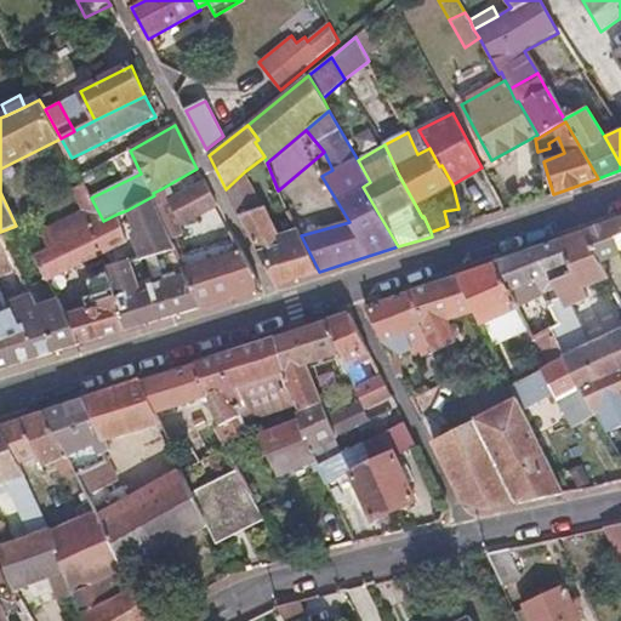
[(245,171),(226,189),(240,215),(254,211),(243,191),(254,181),(245,171)]
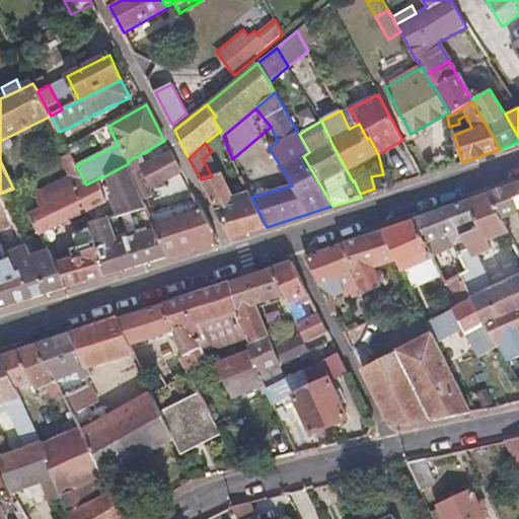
[(131,169),(146,205),(155,201),(151,190),(180,172),(169,150),(140,165),(131,169)]
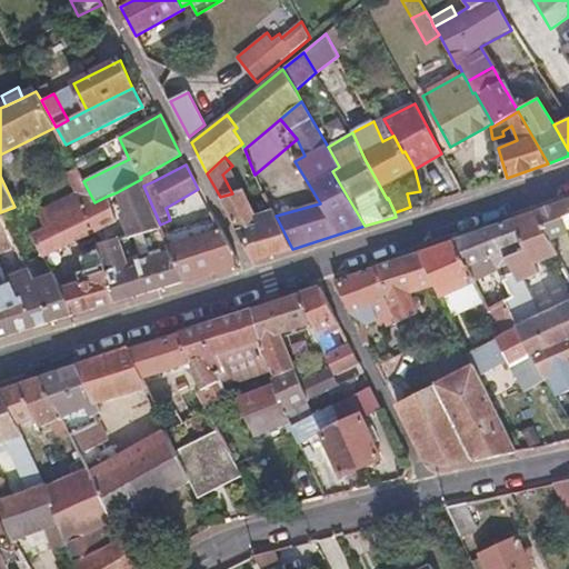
[(47,208),(55,222),(95,202),(83,181),(78,170),(68,177),(75,192),(47,208)]
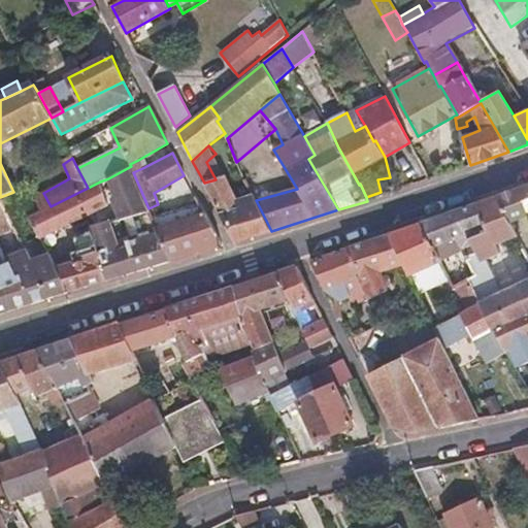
[(130,164),(131,166),(133,172),(142,168),(138,160),(130,164)]
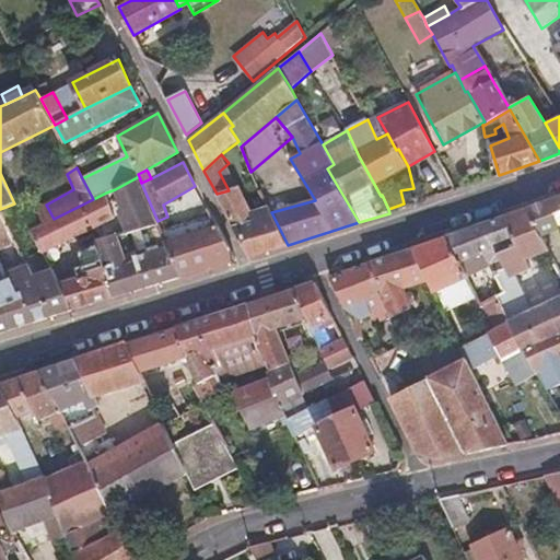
[(118,211),(126,232),(140,228),(159,223),(158,221),(141,183),(139,176),(115,189),(123,210),(118,211)]
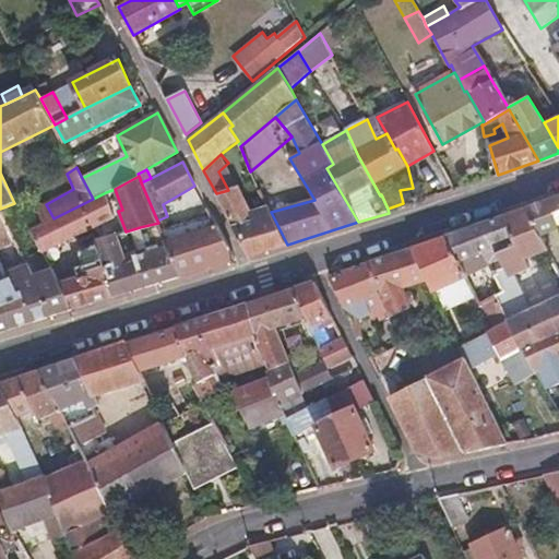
[(238,187),(228,190),(216,193),(249,257),(287,245),(271,212),(268,205),(250,212),(238,187)]
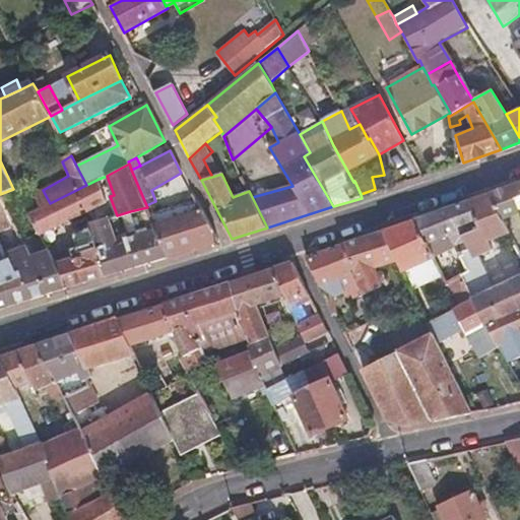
[(29,214),(41,236),(107,203),(99,179),(86,185),(50,203),(29,214)]
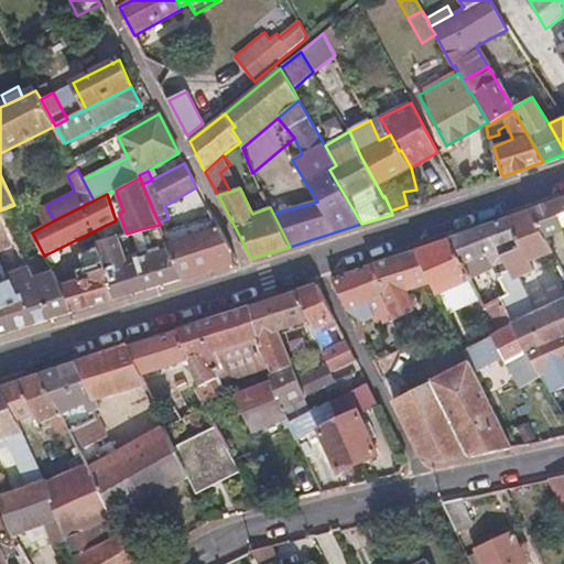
[(563,196),(528,209),(538,228),(539,227),(545,240),(563,231),(563,196)]
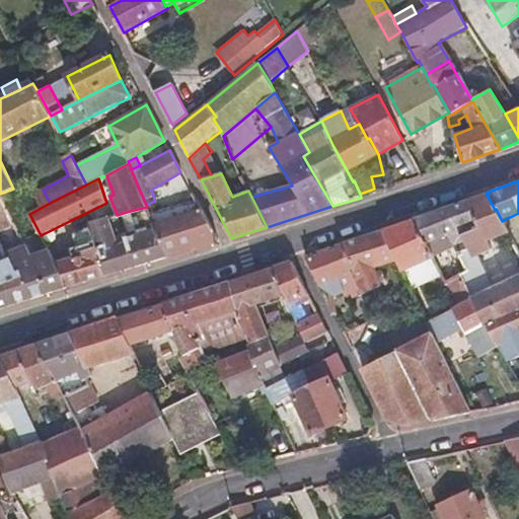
[(480,229),(487,240),(508,232),(502,221),(496,209),(495,210),(486,193),(466,200),(480,229)]
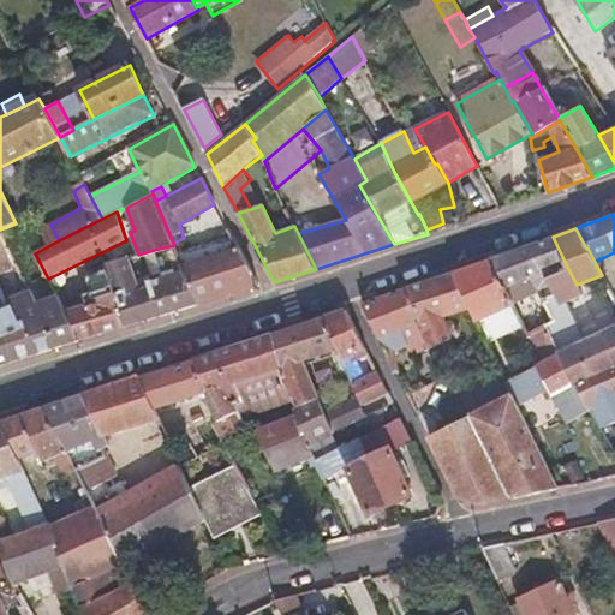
[(0,272),(17,263),(3,237),(0,238),(0,272)]
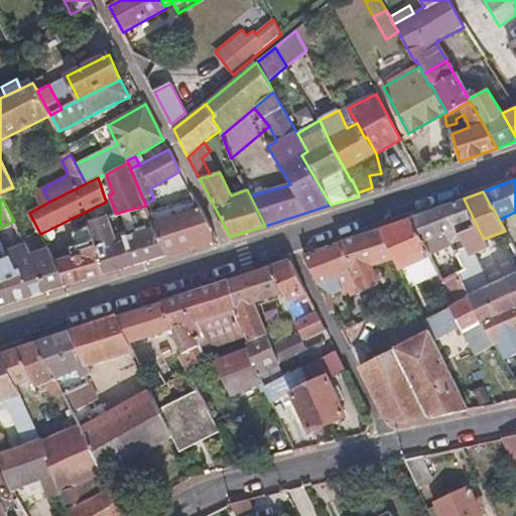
[(447,236),(455,251),(465,247),(461,235),(478,228),(464,199),(433,210),(445,233),(447,236)]
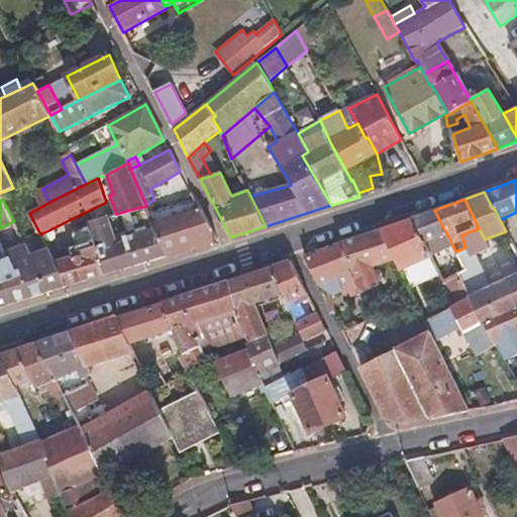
[(118,243),(110,216),(90,223),(100,251),(97,252),(104,275),(168,255),(153,223),(146,206),(129,210),(136,233),(123,238),(124,241),(118,243)]
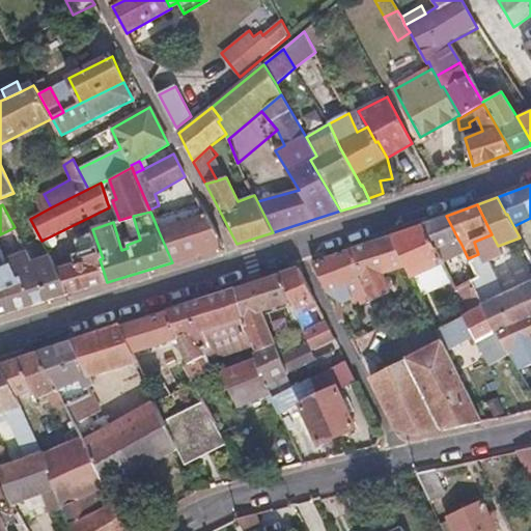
[(205,215),(158,229),(172,262),(222,248),(205,215)]
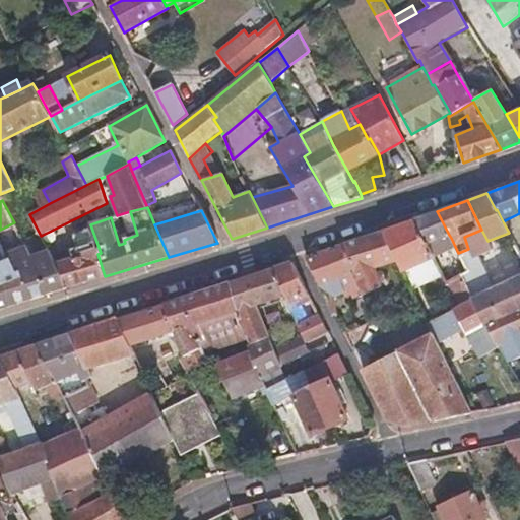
[(414,219),(428,245),(449,235),(437,211),(414,219)]
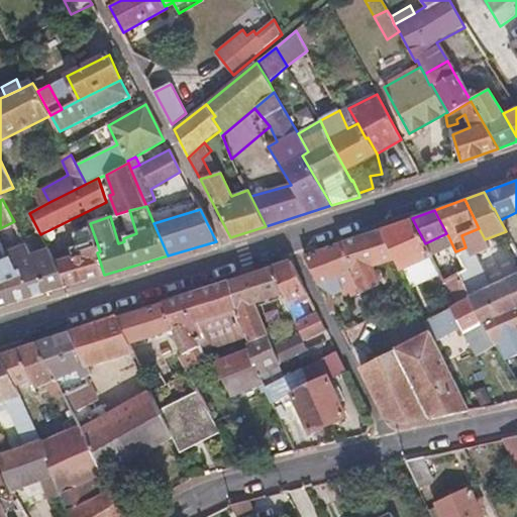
[(395,260),(407,286),(440,272),(438,268),(425,243),(412,218),(381,229),(395,260)]
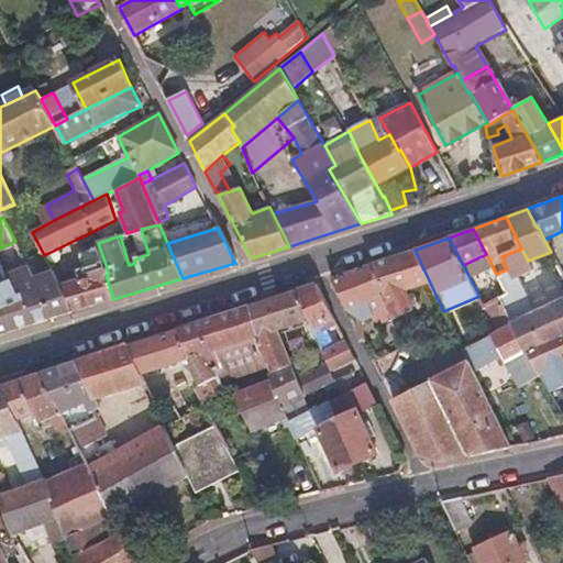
[(78,279),(61,285),(72,310),(113,299),(106,275),(109,274),(98,243),(90,246),(91,251),(80,254),(84,267),(76,271),(78,279)]
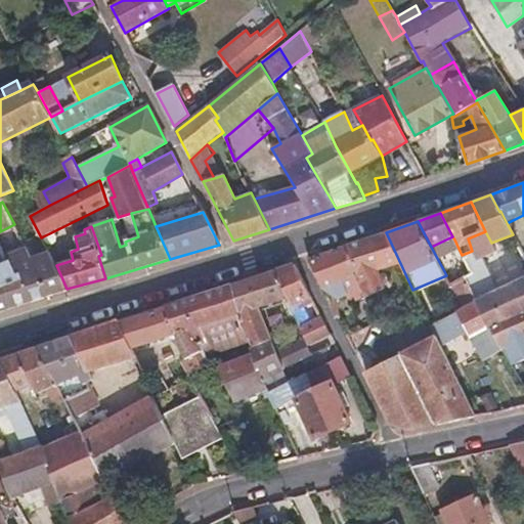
[(491,243),(485,231),(468,238),(472,251),(491,243)]
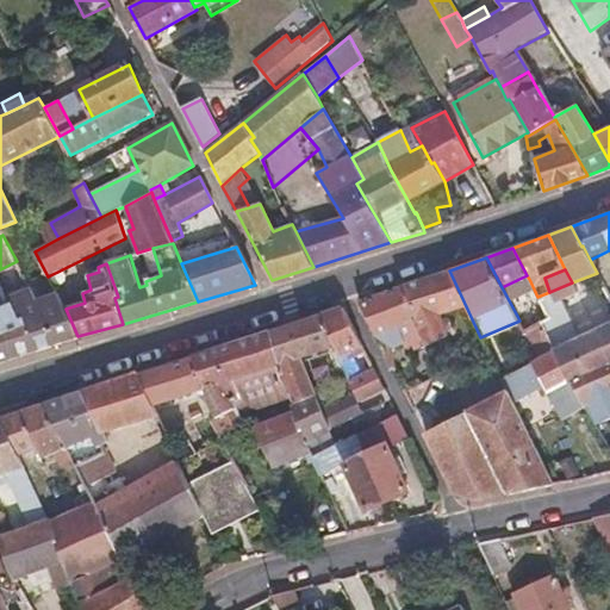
[(446,377),(461,368),(440,315),(466,306),(449,271),(402,287),(422,331),(444,374),(446,377)]
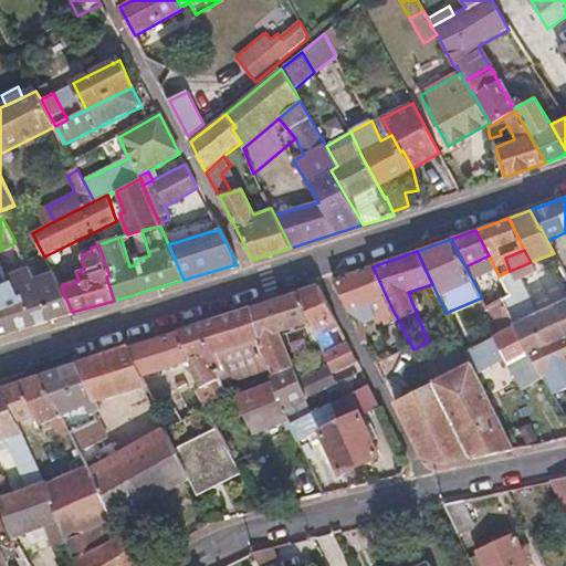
[(535,273),(531,262),(510,271),(499,275),(502,282),(509,294),(501,297),(514,324),(523,320),(515,305),(524,301),(528,292),(522,279),(535,273)]
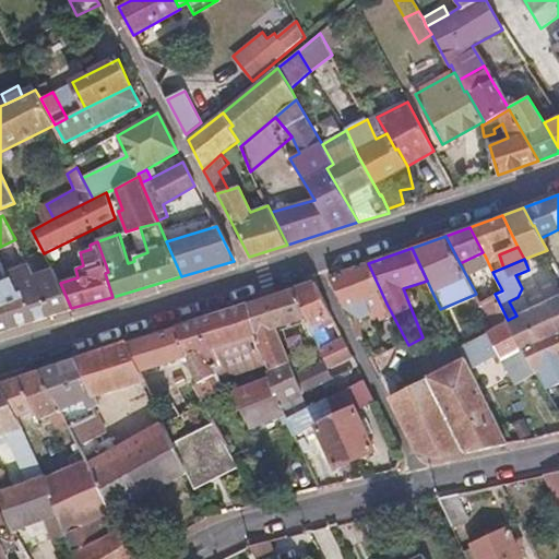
[(0,331),(34,321),(24,295),(20,295),(8,273),(0,260),(0,331)]
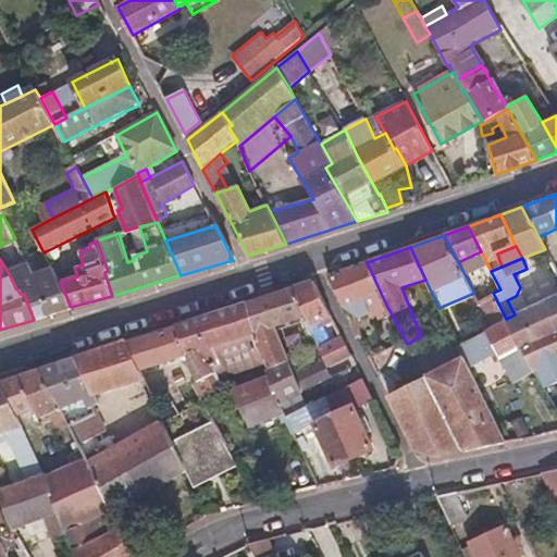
[(356,316),(367,311),(385,302),(367,262),(330,276),(345,308),(356,316)]
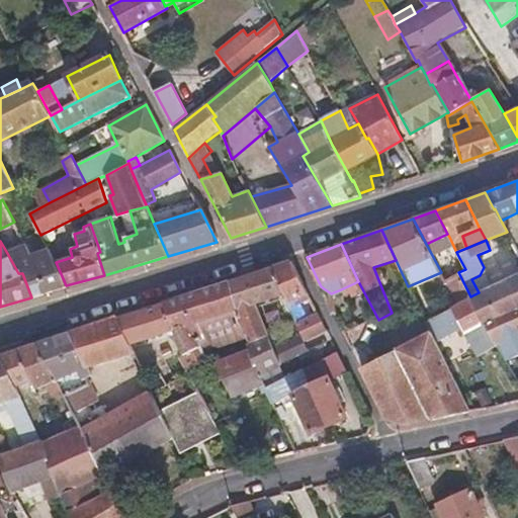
[(26,245),(7,253),(18,273),(22,273),(31,297),(50,291),(31,255),(26,245)]
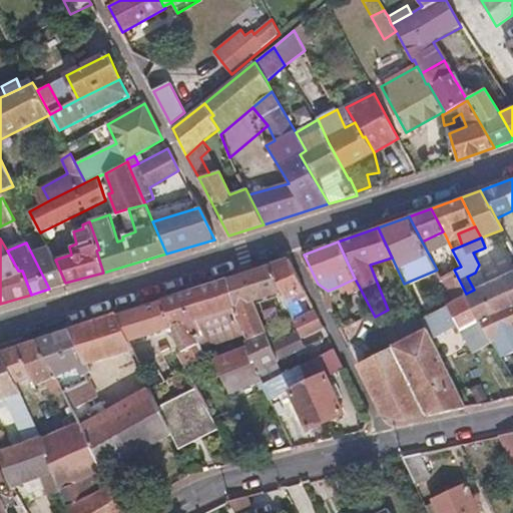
[(48,246),(31,252),(49,289),(65,283),(55,260),(48,246)]
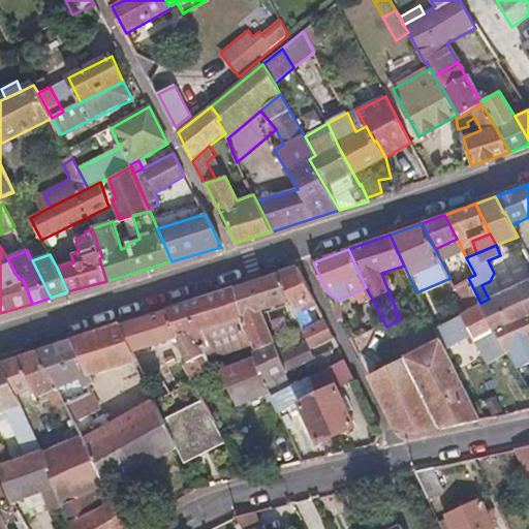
[(462,267),(468,278),(475,275),(469,263),(462,267)]
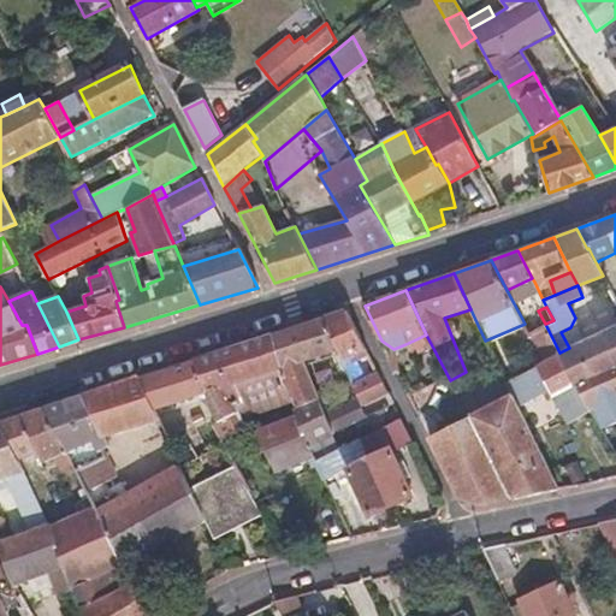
[(359,361),(368,355),(347,311),(325,318),(338,349),(355,391),(365,386),(371,402),(389,394),(377,372),(366,375),(359,361)]
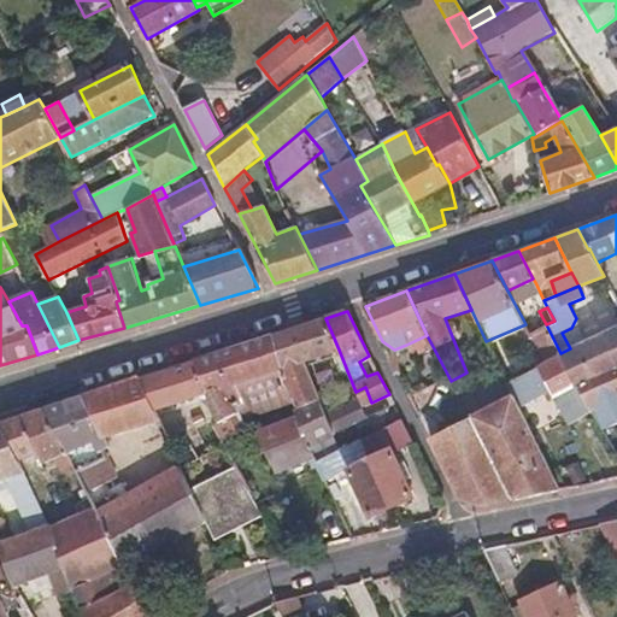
[(539,311),(523,319),(526,324),(532,334),(546,324),(539,311)]
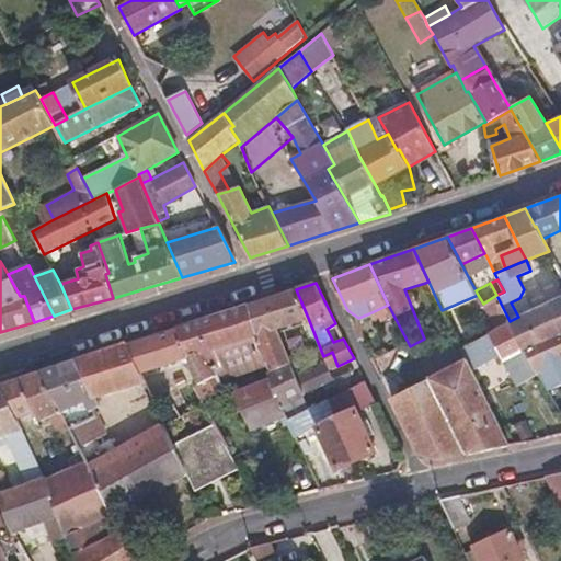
[(268,374),(292,363),(276,329),(308,318),(296,289),(249,305),(253,319),(252,319),(256,334),(259,350),(264,365),(268,374)]
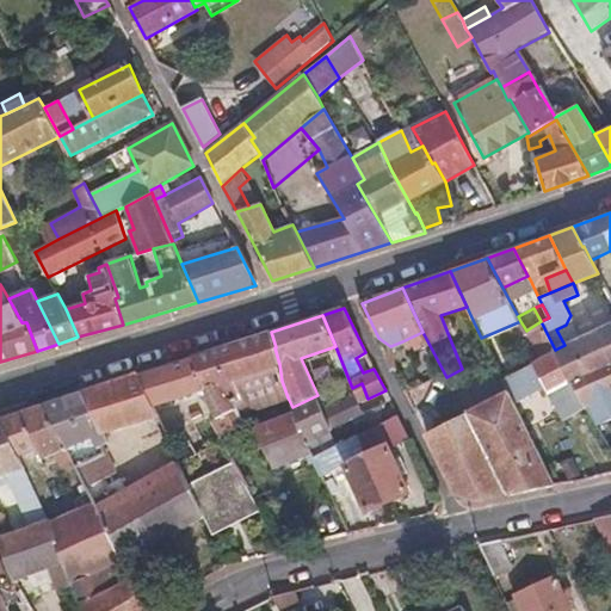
[(555,350),(541,321),(526,331),(538,359),(555,350)]
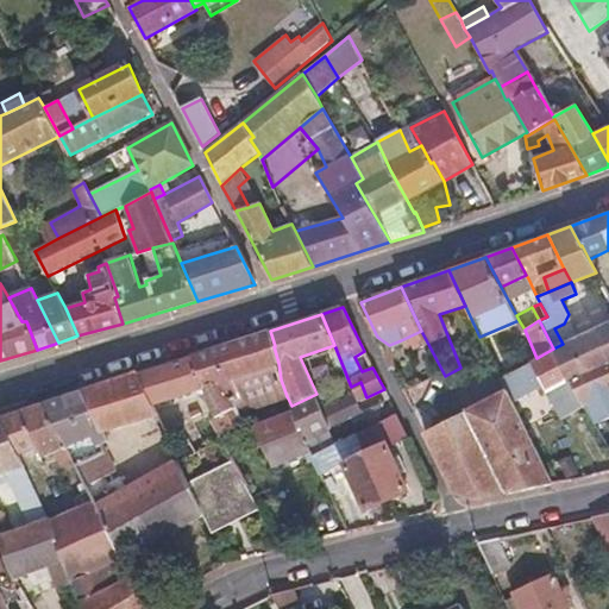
[(608,320),(563,344),(553,349),(569,381),(608,363),(608,320)]
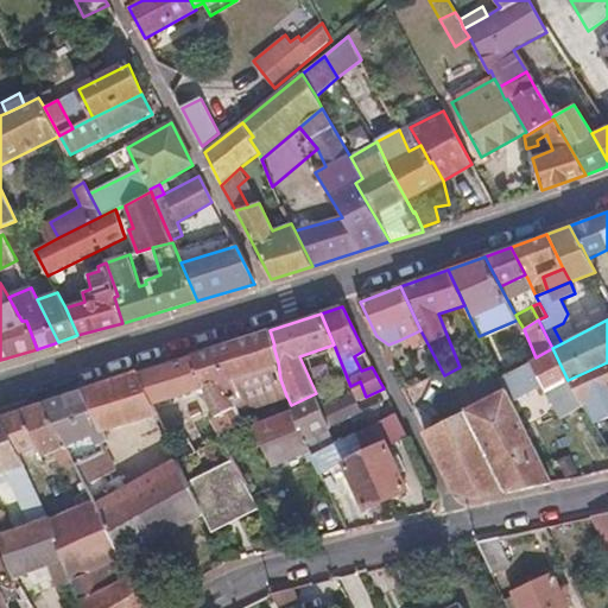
[(234,407),(238,413),(286,396),(280,379),(278,362),(273,346),(274,346),(270,330),(192,355),(202,386),(217,381),(229,403),(232,403),(234,407)]
